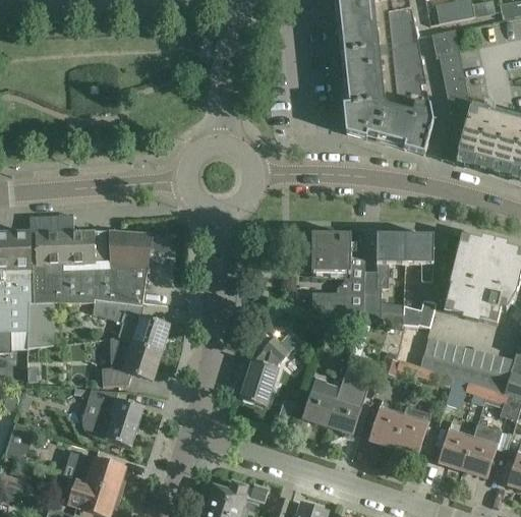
[(425,83),(409,0),(340,0),(355,133),(423,152),(423,154),(424,155),(433,122),(429,104),(423,103),(420,84),(425,83)]
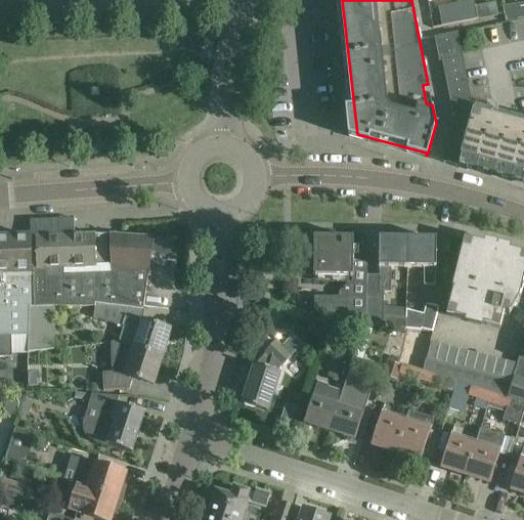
[(462,0),(438,4),(439,11),(441,24),(478,16),(475,4),(474,0),(462,0)]
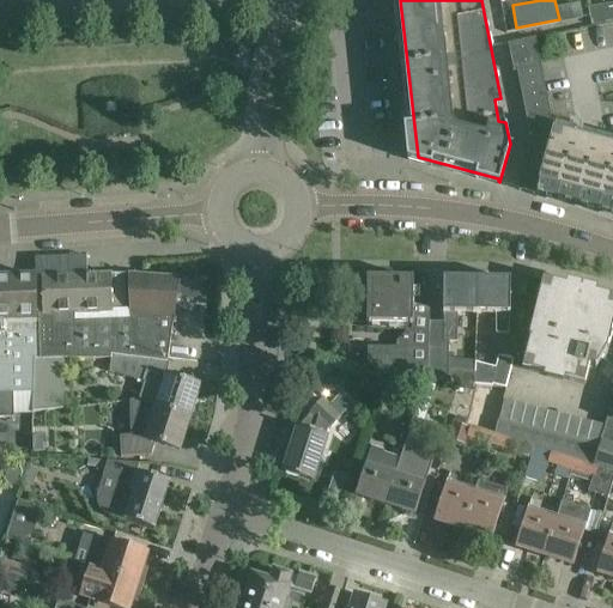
[(557,5),(559,19),(582,14),(580,0),(557,5)]
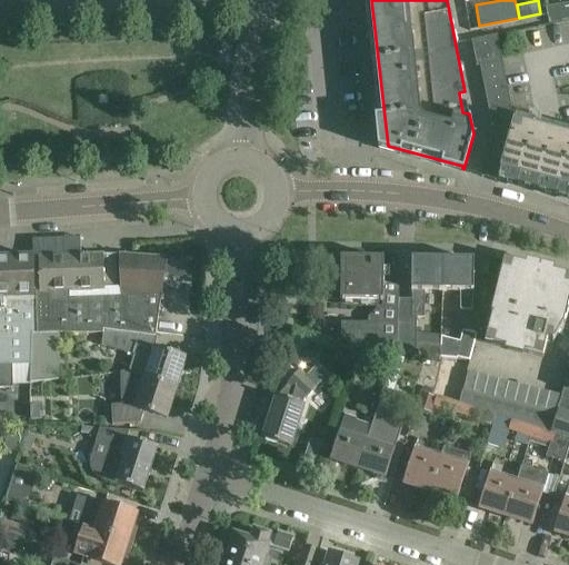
[(568,13),(568,0),(547,5),(549,18),(568,13)]
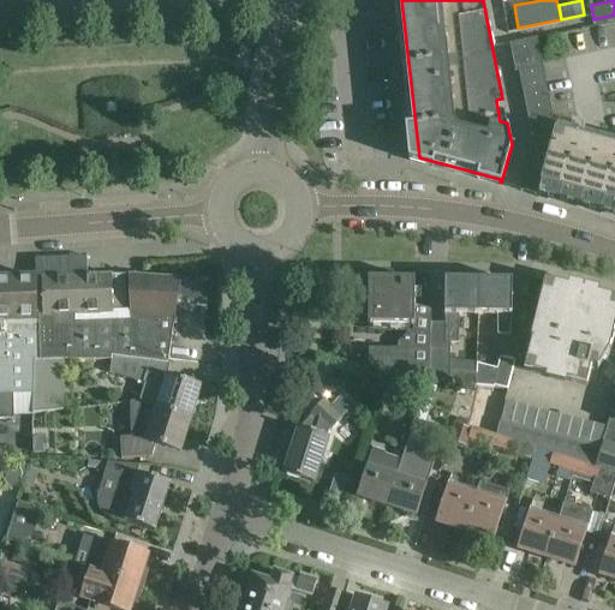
[(518,67),(542,63),(537,35),(509,41),(514,69),(518,67)]
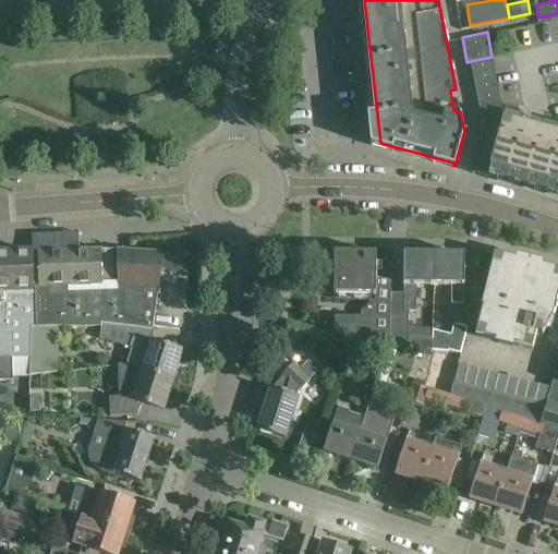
[(494,67),(492,57),(470,61),(472,71),(494,67)]
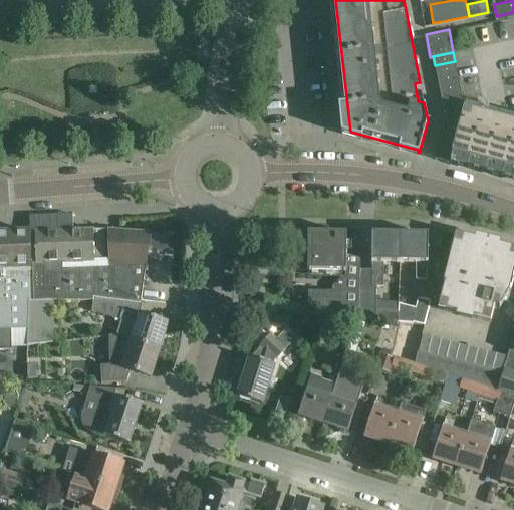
[(455,61),(435,65),(437,74),(457,70),(455,61)]
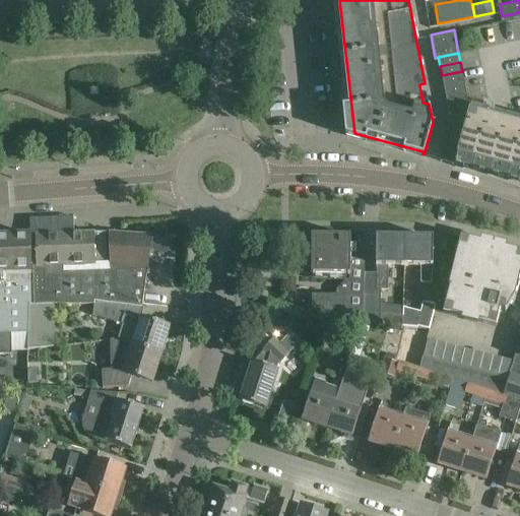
[(462,71),(442,75),(444,84),(464,80),(462,71)]
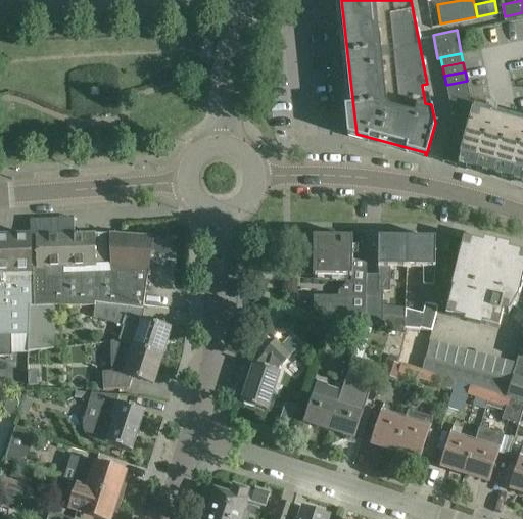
[(467,81),(446,85),(447,94),(468,90),(467,81)]
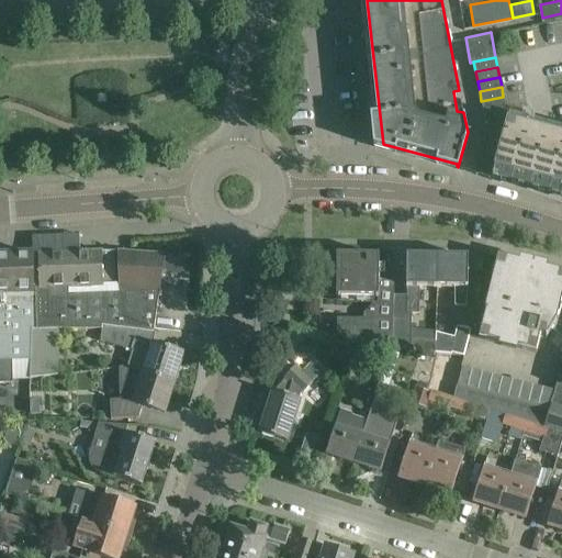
[(483,111),(505,107),(503,97),(481,101),(483,111)]
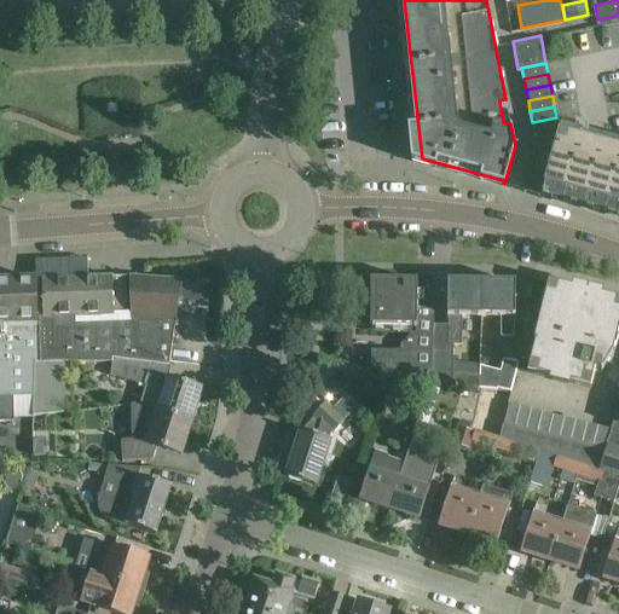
[(556,117),(532,122),(534,133),(538,133),(553,137),(556,123),(557,122),(556,117)]
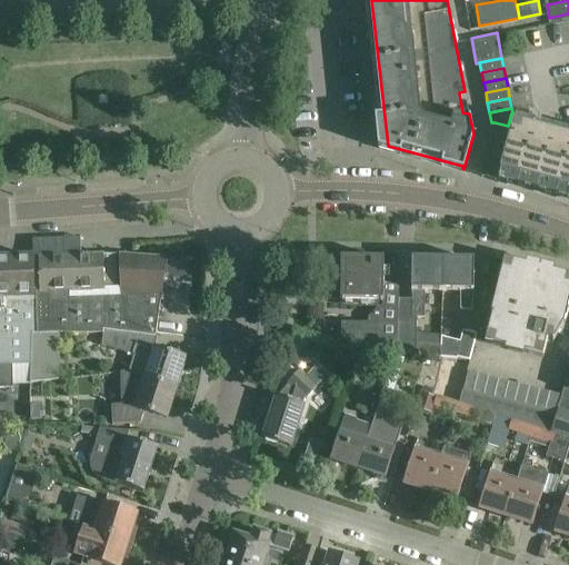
[(568,132),(512,118),(499,167),(496,177),(568,197),(568,132)]
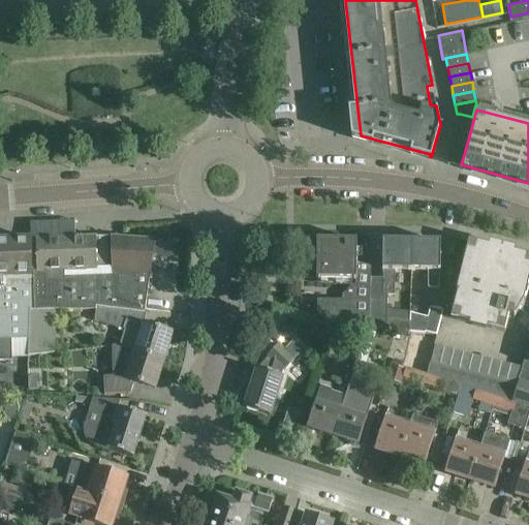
[(472,117),(460,114),(457,124),(470,127),(472,117)]
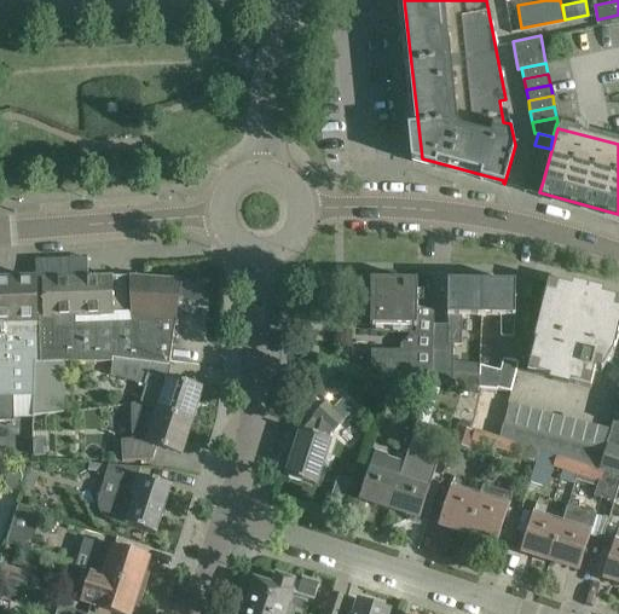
[(534,145),(532,157),(547,161),(550,149),(534,145)]
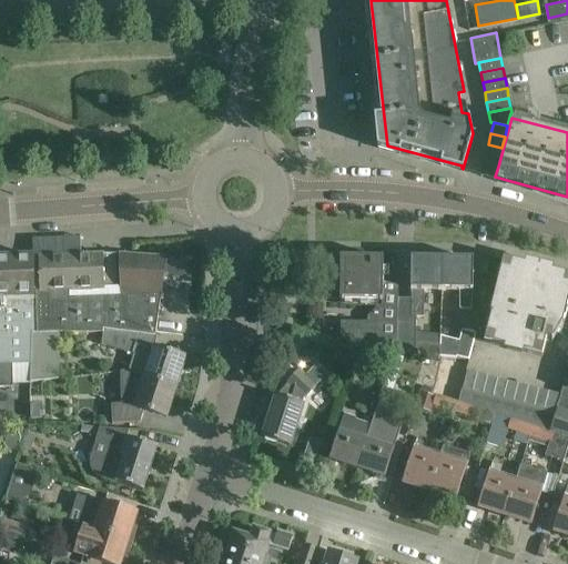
[(488,144),(480,173),(494,177),(501,148),(488,144)]
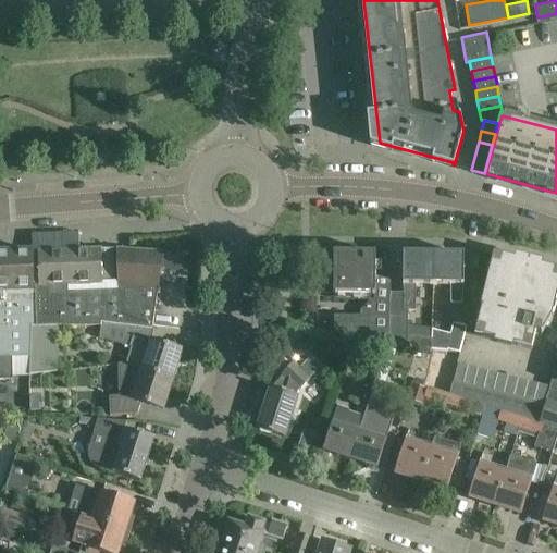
[(99,319),(133,323),(152,326),(162,250),(127,247),(116,246),(100,246),(51,248),(56,321),(59,322),(84,323),(99,322),(99,319)]
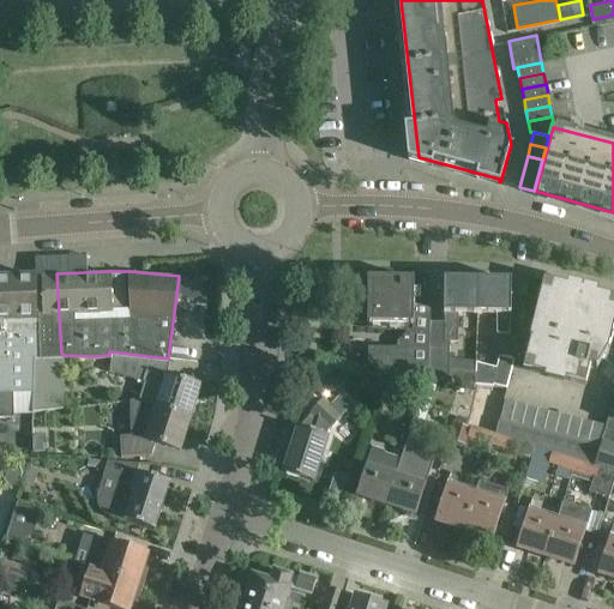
[(60,354),(61,354),(56,273),(35,275),(34,353),(35,353),(37,353),(60,354)]
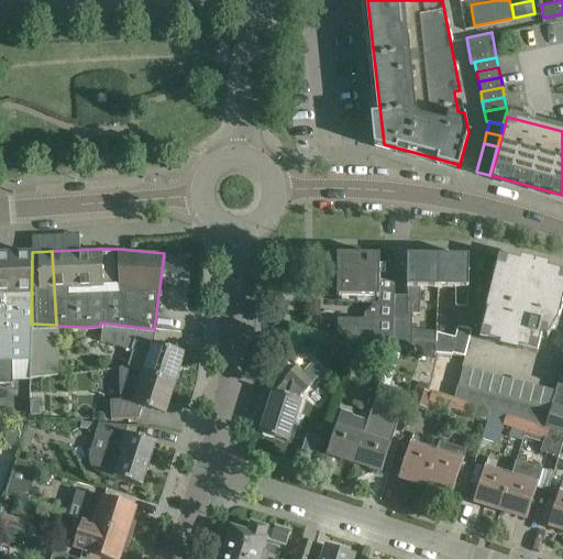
[(9,325),(6,252),(0,252),(0,355),(10,355),(9,325)]
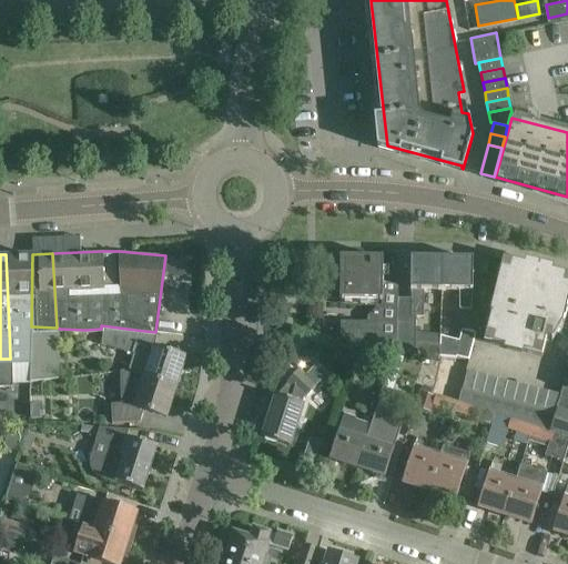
[(32,254),(6,254),(9,328),(31,326),(32,254)]
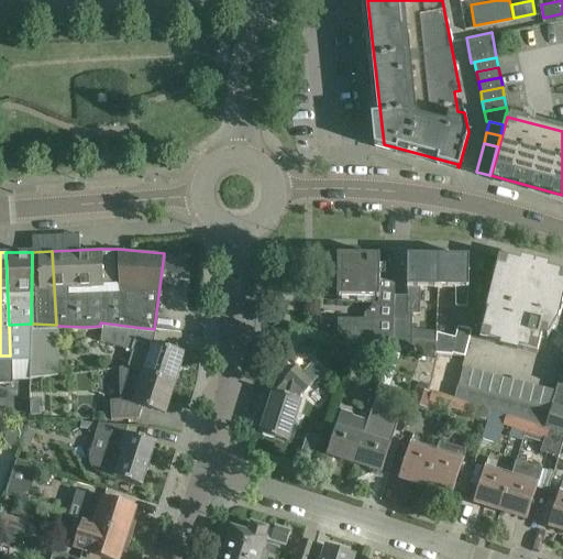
[(395,344),(395,293),(395,277),(379,276),(379,253),(338,253),(337,295),(378,295),(378,302),(374,302),(364,311),(364,316),(338,316),(337,336),(354,341),(373,343),(395,344)]
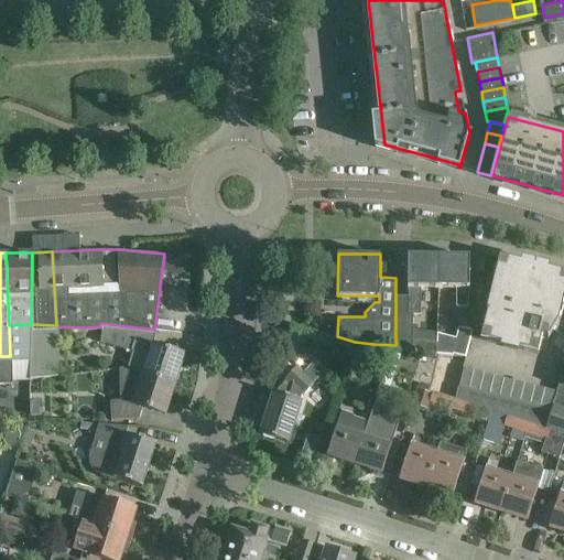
[(396,293),(396,345),(411,347),(411,348),(436,351),(436,341),(413,337),(413,312),(420,312),(421,286),(437,286),(437,255),(408,254),(408,284),(408,293),(396,293)]
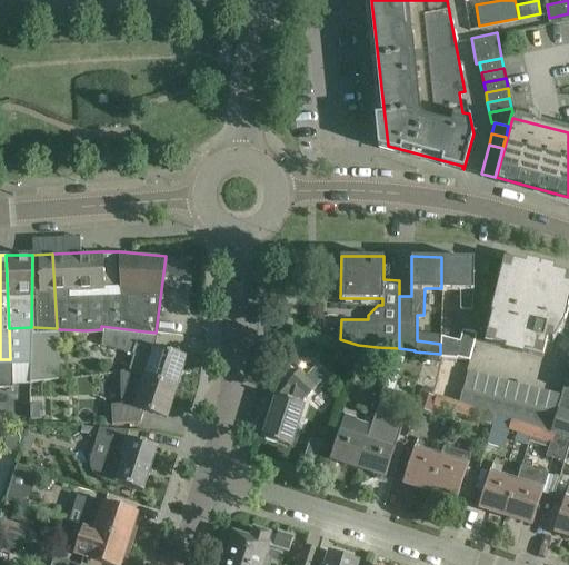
[(528,263),(503,256),(490,310),(491,311),(485,340),(542,354),(547,337),(552,339),(563,320),(565,320),(568,300),(568,273),(540,266),(541,261),(540,261),(537,273),(526,270),(528,263)]
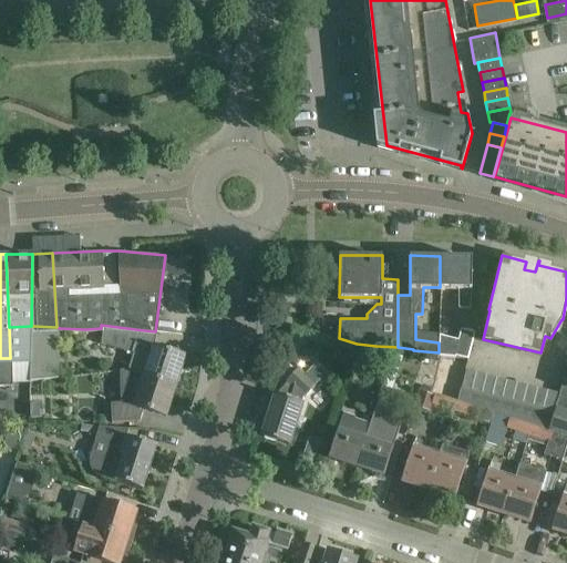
[(440,256),(440,287),(457,287),(457,306),(472,306),(472,287),(472,256),(440,256)]
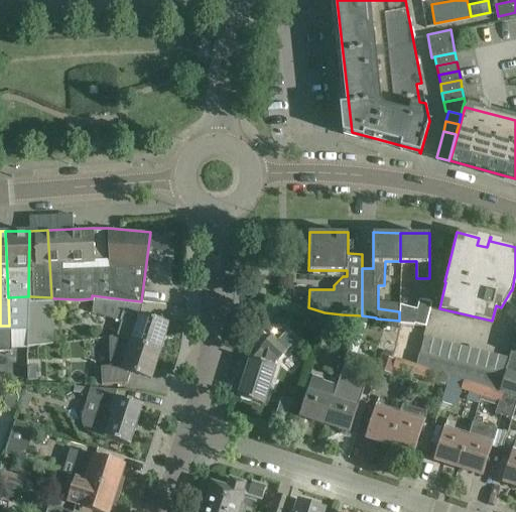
[(123,299),(92,295),(92,298),(92,310),(121,320),(116,336),(131,340),(159,349),(168,323),(141,313),(142,302),(141,302),(141,301),(123,299)]
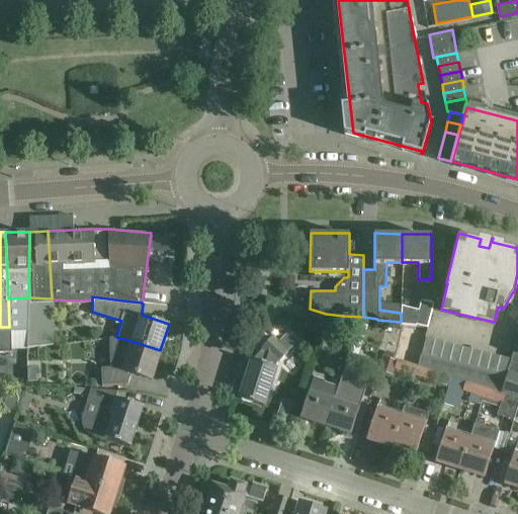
[(27,329),(26,346),(54,343),(55,300),(52,298),(51,298),(31,297),(29,297),(28,297),(27,329)]
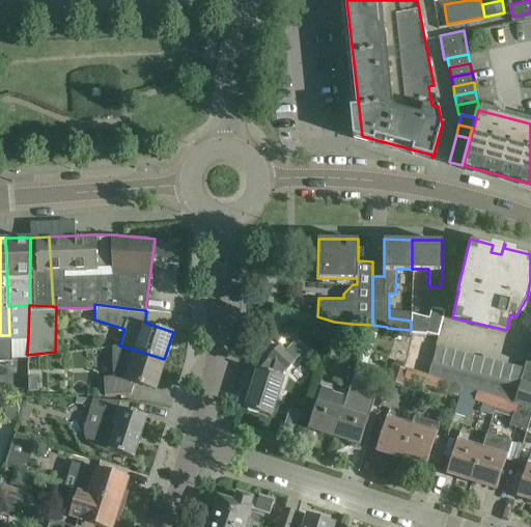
[(412,312),(411,321),(411,330),(426,332),(426,331),(432,333),(438,333),(444,308),(431,305),(428,315),(412,312)]
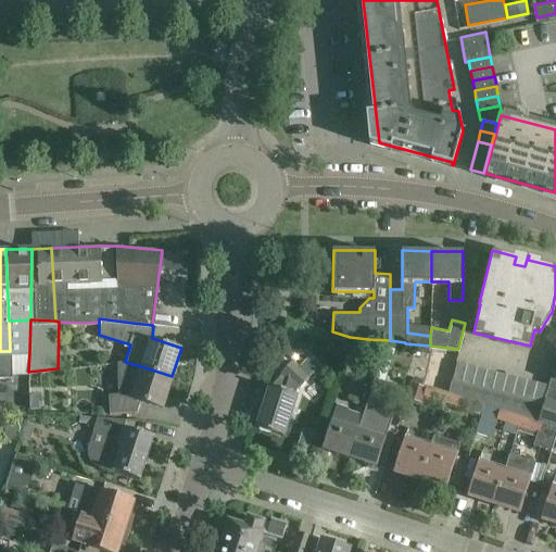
[(351,339),(351,355),(365,355),(366,339),(351,339)]
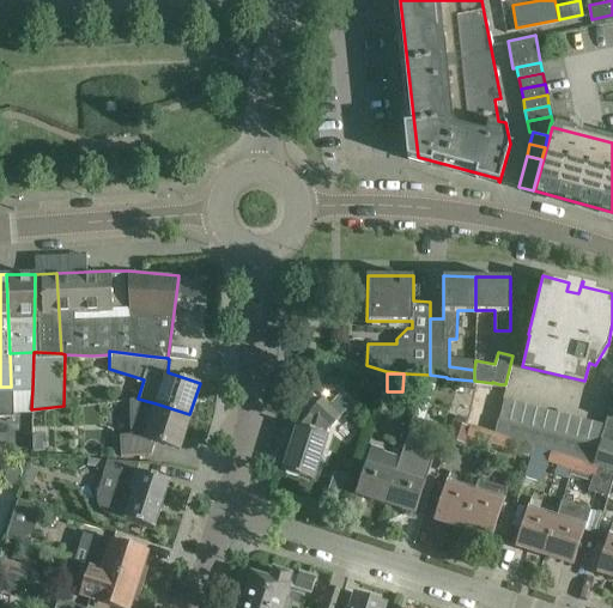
[(11,387),(0,387),(0,414),(13,414),(12,387),(11,387)]
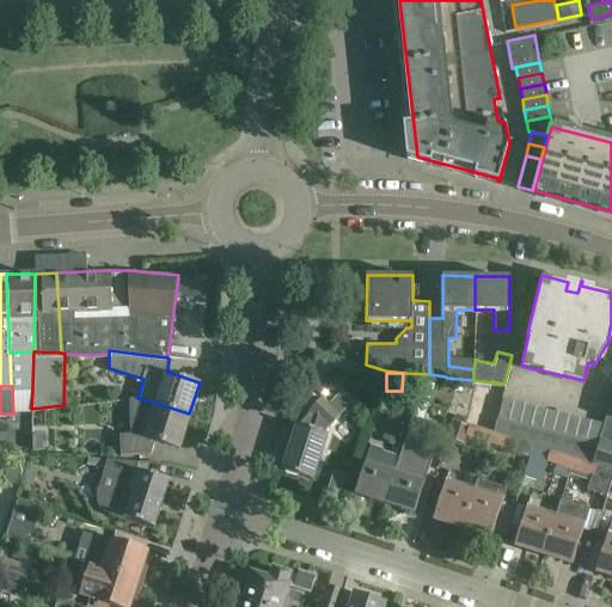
[(350,398),(338,388),(326,400),(320,396),(310,408),(311,410),(301,424),(298,423),(283,468),(310,478),(326,430),(325,429),(326,424),(329,425),(341,414),(338,411),(350,398)]
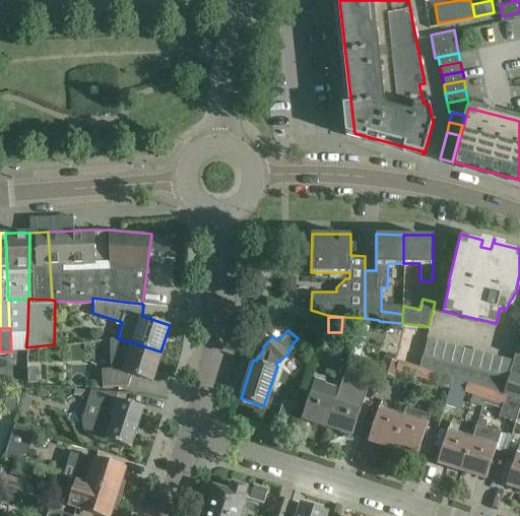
[(519,332),(508,378),(507,378),(503,392),(510,394),(519,397),(519,332)]
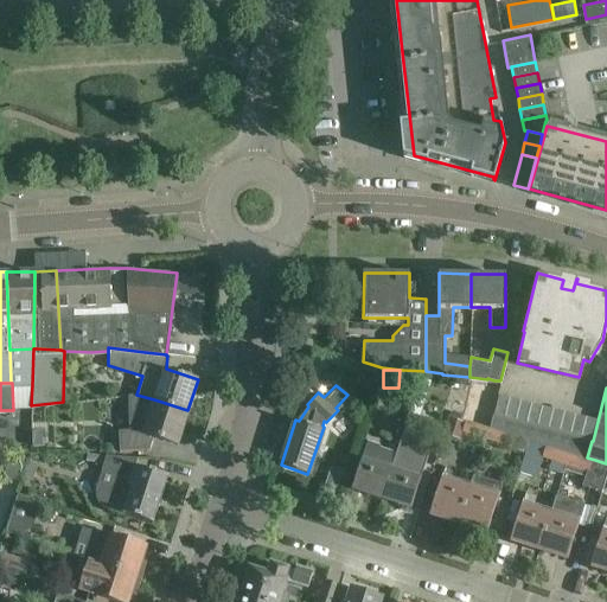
[(178,442),(187,410),(154,399),(147,418),(128,412),(125,426),(178,442)]
